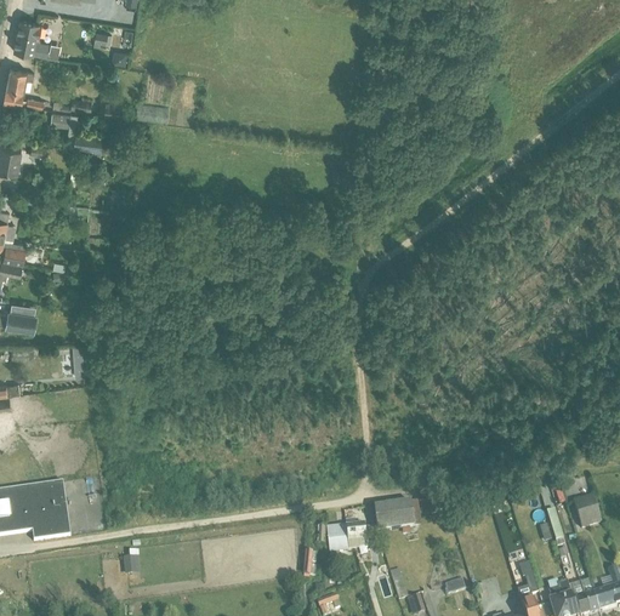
[(39,20),(20,16),(13,46),(44,53),(47,40),(35,38),(39,20)]
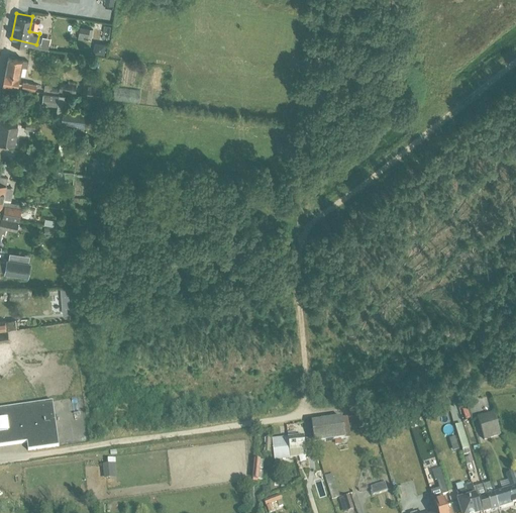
[(91,33),(92,25),(79,23),(77,35),(83,36),(83,32),(91,33)]
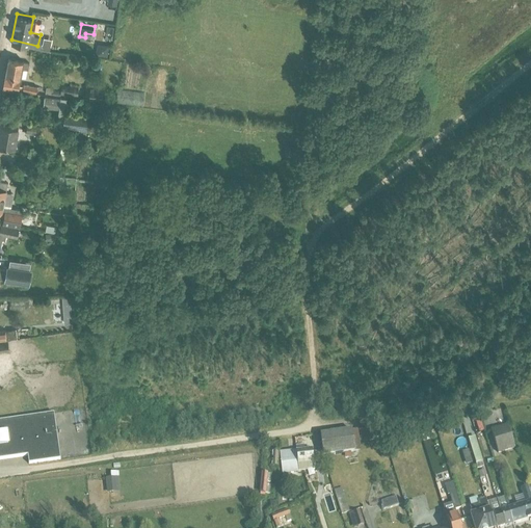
[(96,38),(94,50),(106,52),(108,41),(96,38)]
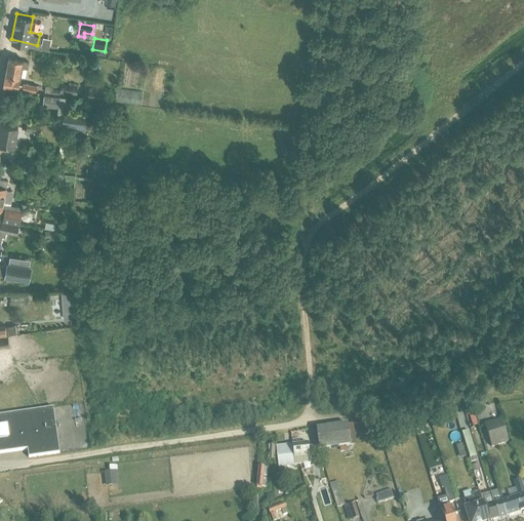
[(8,54),(5,69),(19,71),(22,64),(27,65),(28,58),(8,54)]
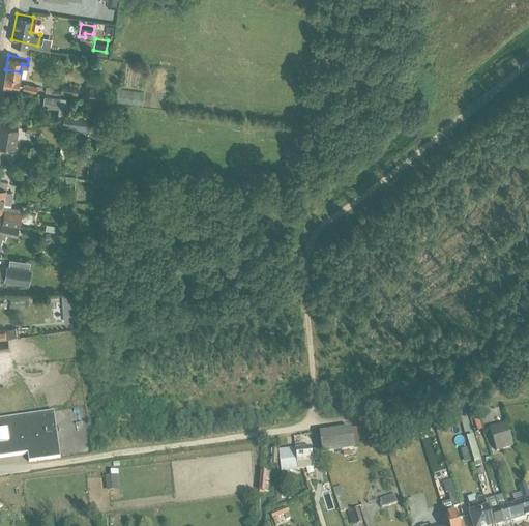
[(20,71),(5,69),(2,83),(35,89),(36,83),(23,80),(23,82),(19,81),(20,75),(20,71)]
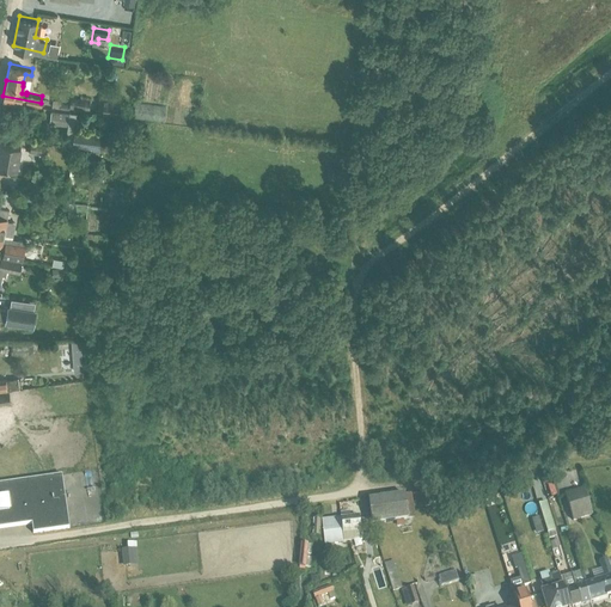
[(90,97),(71,94),(69,99),(69,104),(89,106),(90,97)]
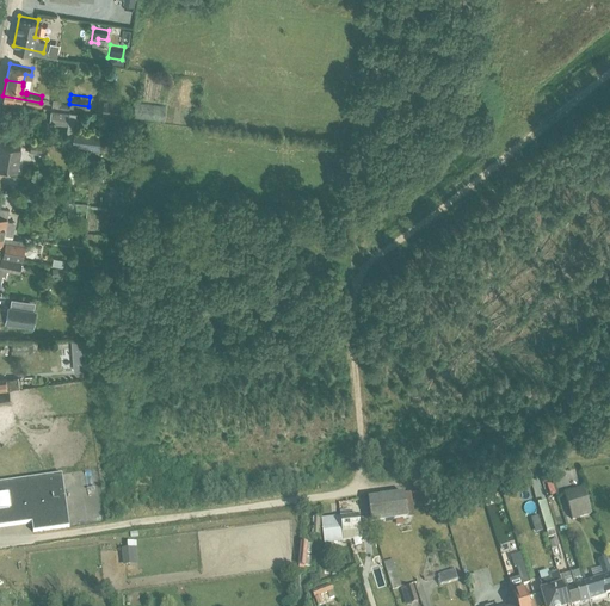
[(116,111),(117,97),(98,96),(97,109),(116,111)]
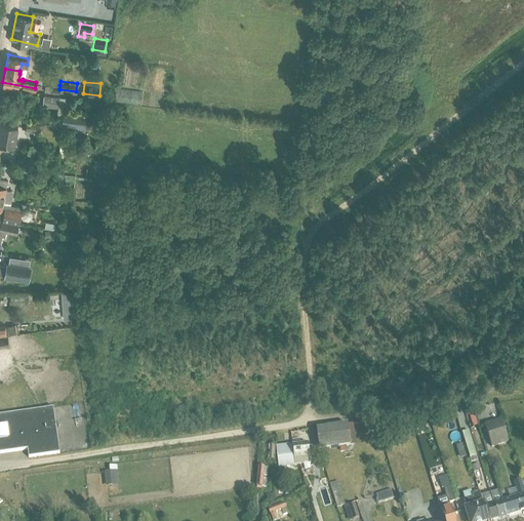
[(142,88),(116,85),(114,98),(126,101),(140,102),(142,88)]
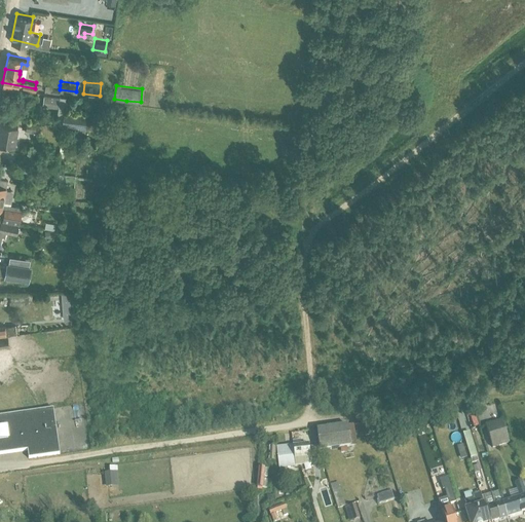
[(58,105),(59,95),(42,92),(41,103),(58,105)]
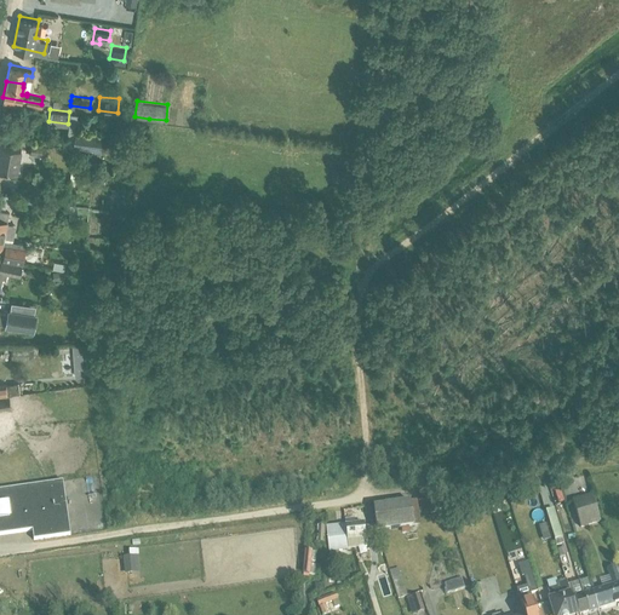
[(68,124),(66,142),(73,143),(74,128),(76,111),(69,110),(69,111),(68,124)]
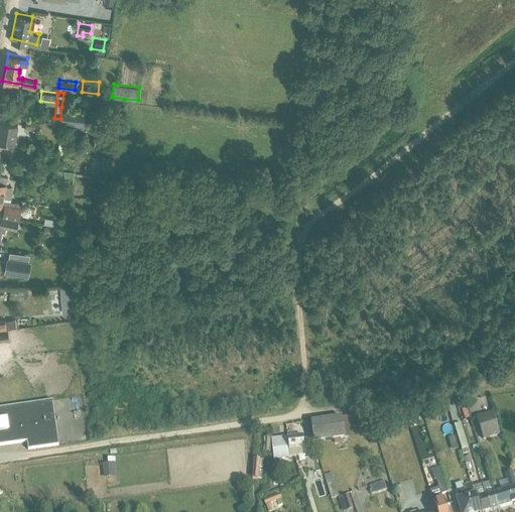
[(85,110),(61,107),(60,119),(76,121),(76,124),(83,125),(85,110)]
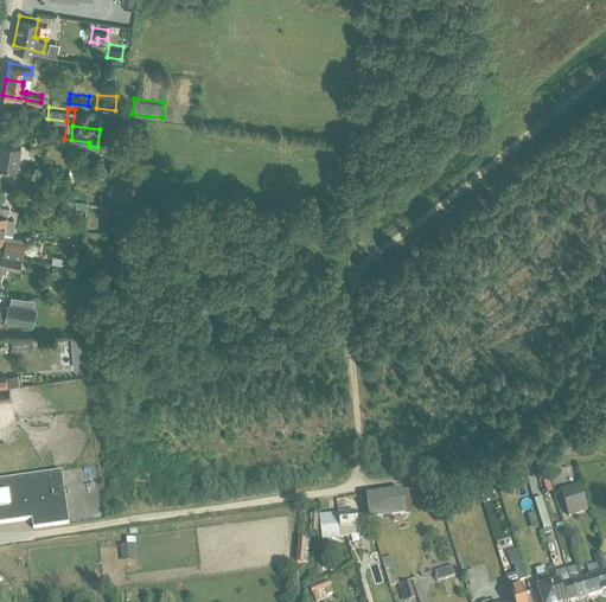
[(30,138),(29,146),(44,149),(45,141),(45,140),(30,138)]
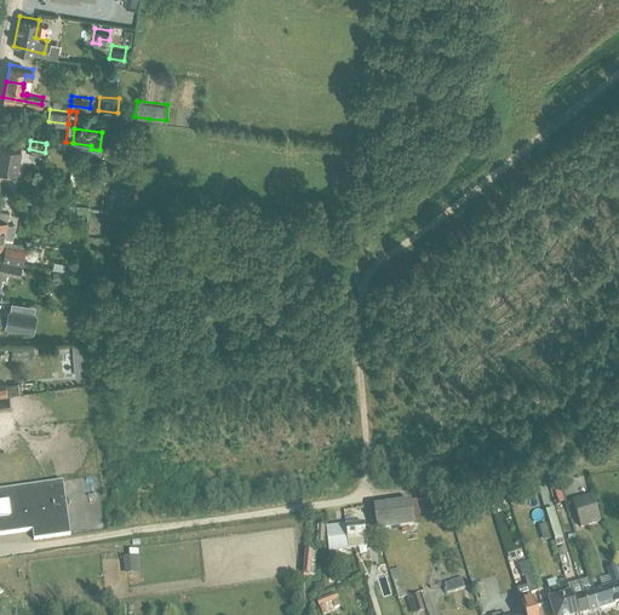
[(0,166),(16,170),(21,147),(0,142),(0,166)]
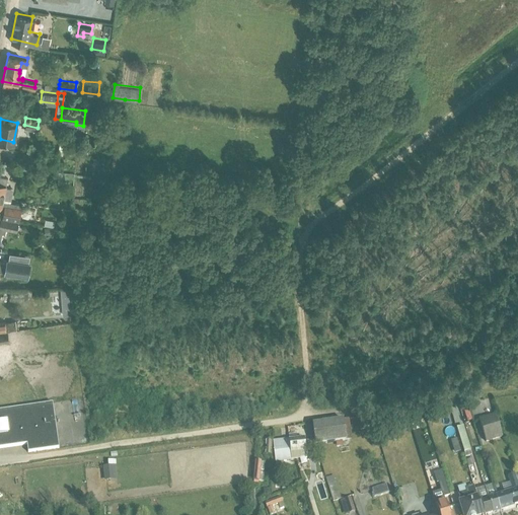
[(74,170),(58,169),(57,182),(72,184),(74,170)]
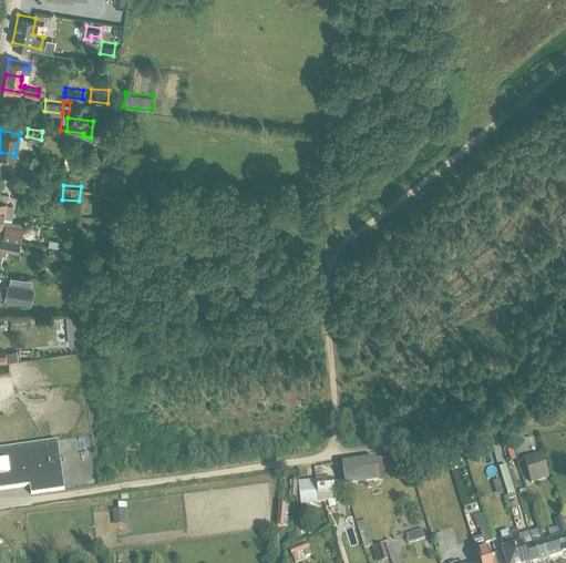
[(2,234),(20,237),(23,222),(10,218),(13,204),(6,202),(8,192),(0,190),(0,223),(4,225),(2,234)]
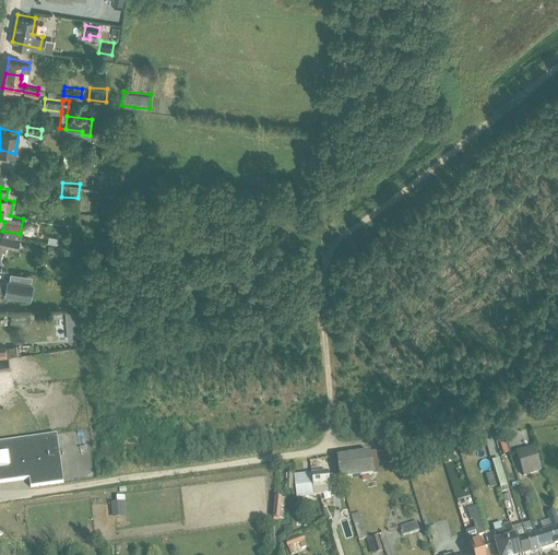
[(18,245),(19,237),(1,233),(0,236),(0,255),(2,248),(4,248),(6,243),(18,245)]
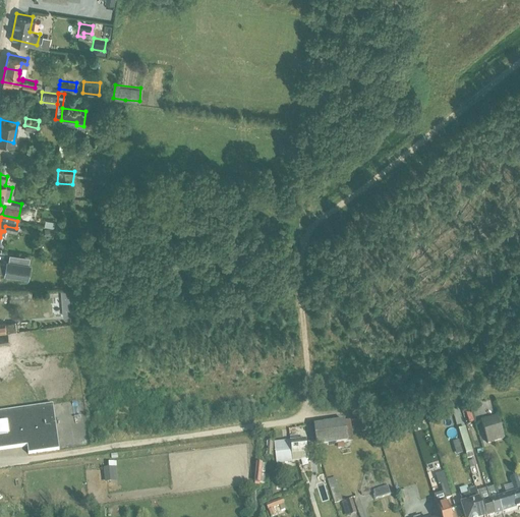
[(52,225),(43,226),(44,234),(53,233),(52,225)]
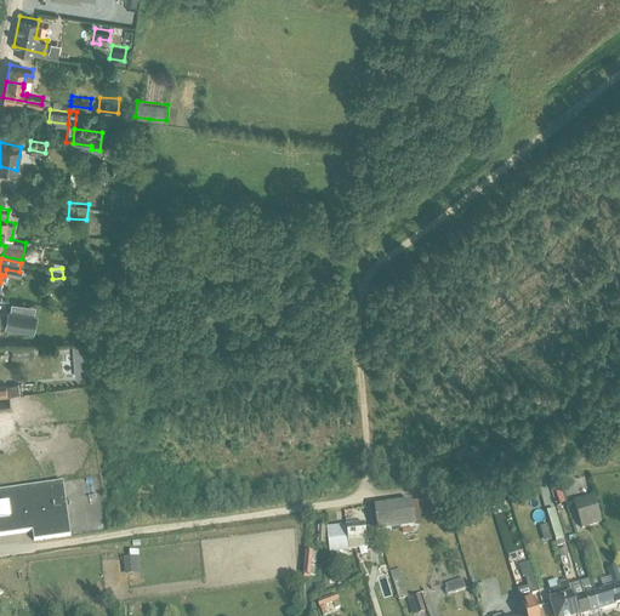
[(0,320),(6,321),(5,323),(32,328),(35,311),(9,307),(7,311),(0,308),(0,320)]
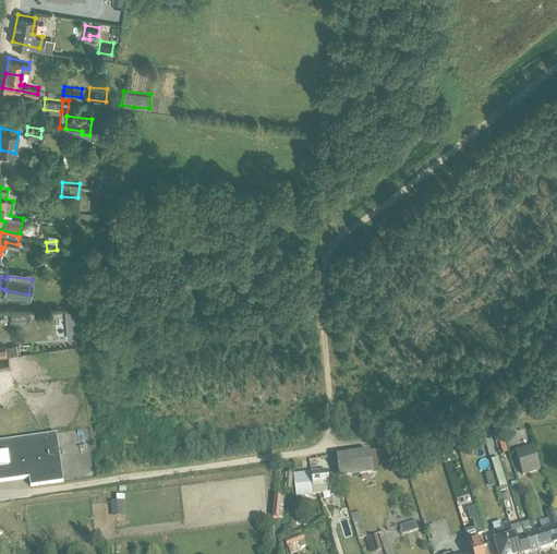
[(10,320),(29,320),(29,311),(10,311),(10,320)]
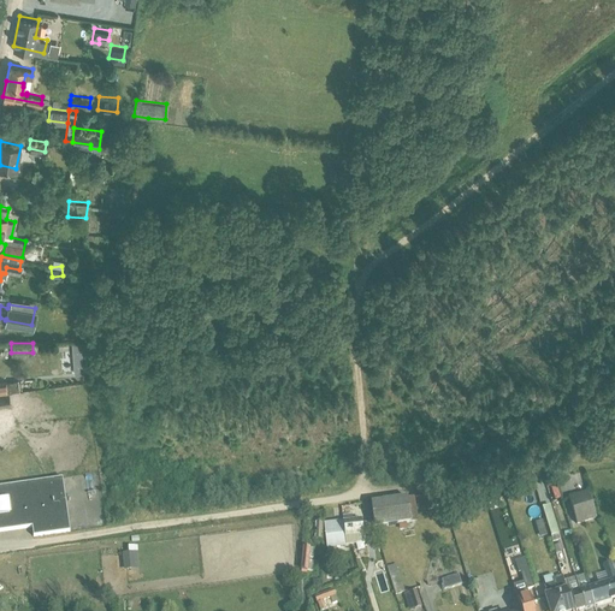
[(0,389),(18,387),(17,377),(0,378),(0,389)]
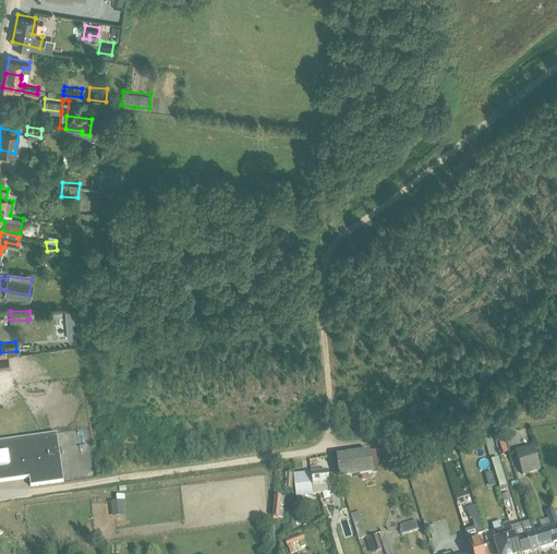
[(0,365),(9,364),(8,353),(0,354),(0,365)]
